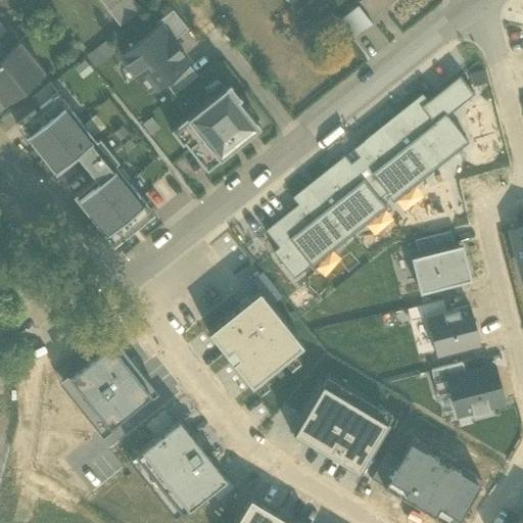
[(132,0),(114,0),(104,8),(119,26),(140,9),(132,0)]
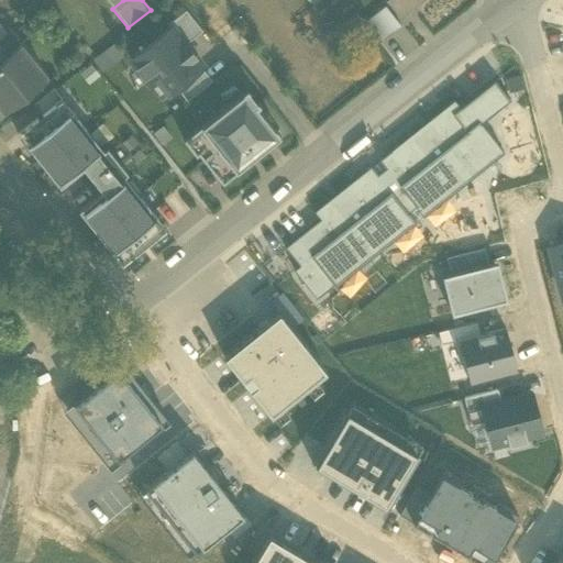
[(348,14),(337,0),(324,0),(312,10),(328,30),(348,14)]
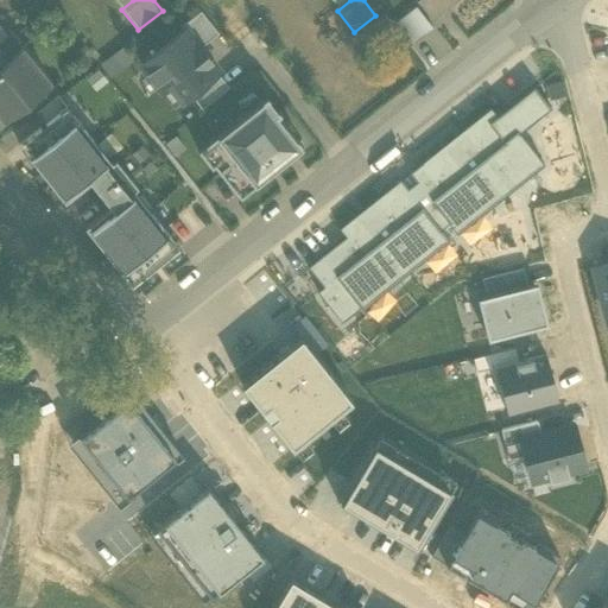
[(419,0),(429,12),(444,0),(419,0)]
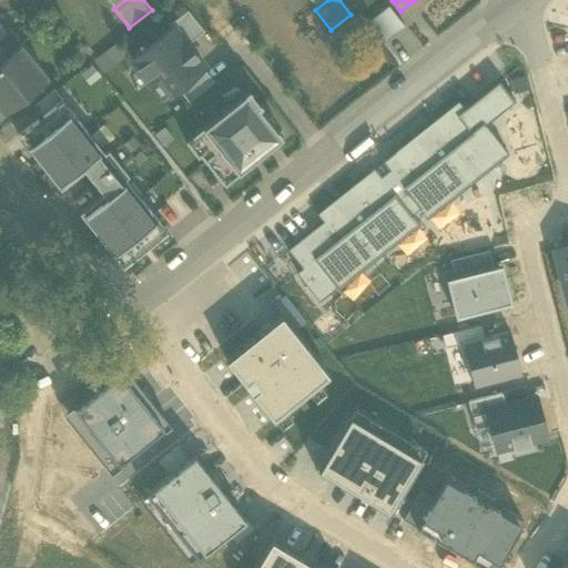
[(388,9),(368,24),(384,43),(403,27),(388,9)]
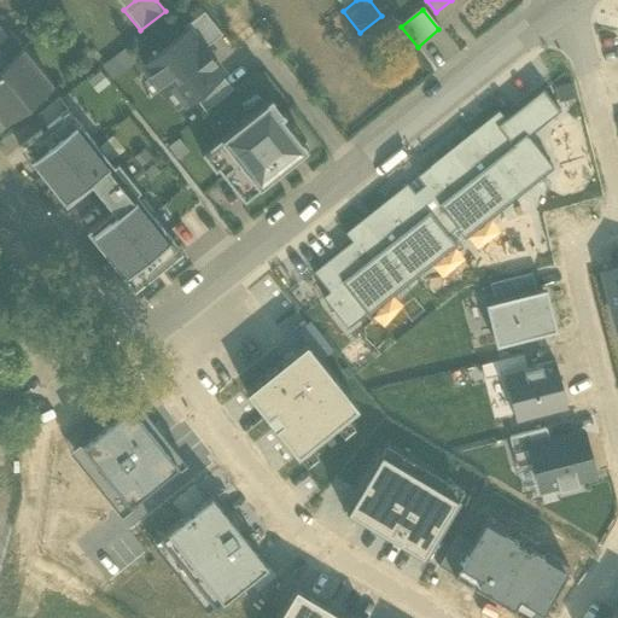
[(187,31),(143,66),(164,94),(170,89),(182,105),(205,87),(222,74),(187,31)]
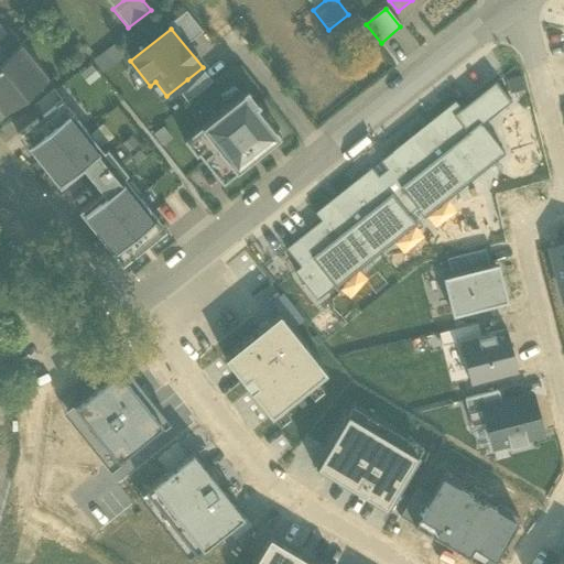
[(0,34),(0,61),(8,55),(7,54),(20,44),(9,31),(1,36),(0,34)]
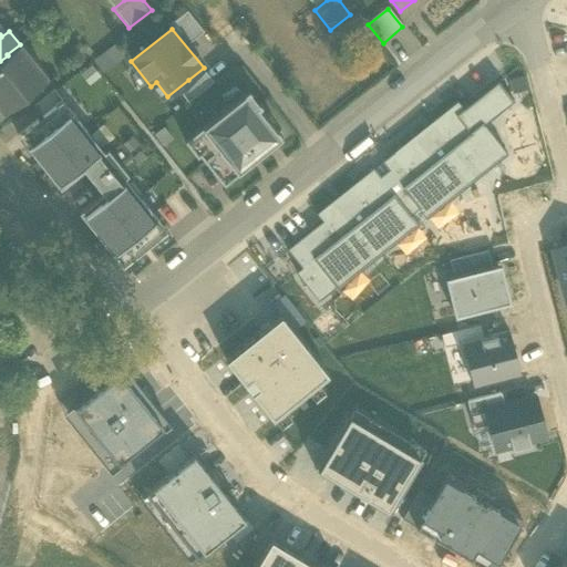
[(116,43),(92,57),(99,68),(122,55),(116,43)]
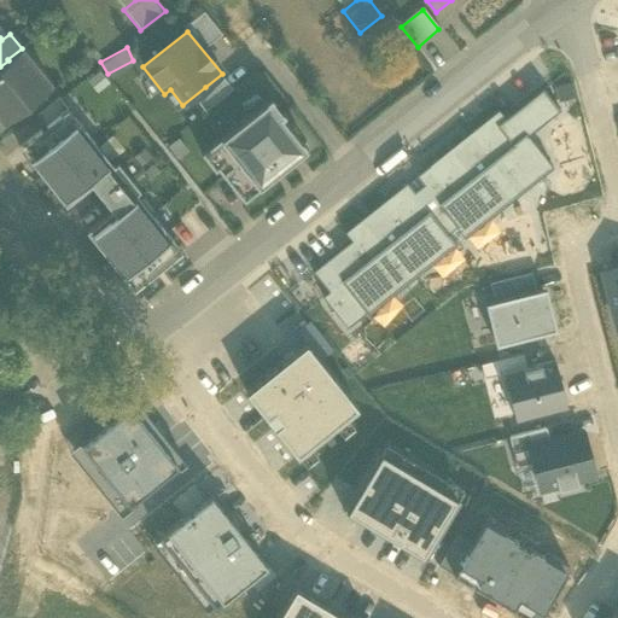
[(9,60),(0,66),(0,120),(3,123),(50,85),(22,48),(7,59),(9,60)]
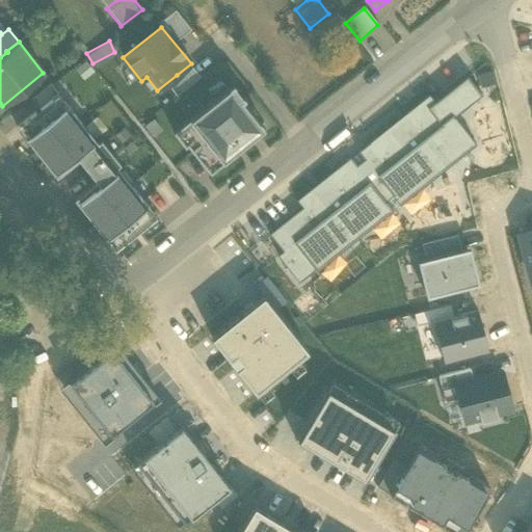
[(276,257),(298,283),(315,270),(315,271),(392,211),(384,202),(393,195),(399,205),(475,144),(454,117),(481,95),(467,77),(434,102),(429,96),(357,152),(364,160),(356,166),(349,158),(296,201),(301,208),(268,235),(283,251),(276,257)]
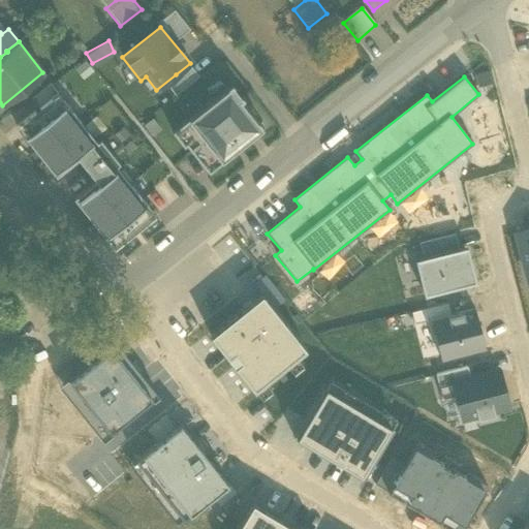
[(185,145),(208,173),(262,128),(239,98),(236,99),(226,88),(176,127),(186,139),(181,144),(183,146),(185,145)]
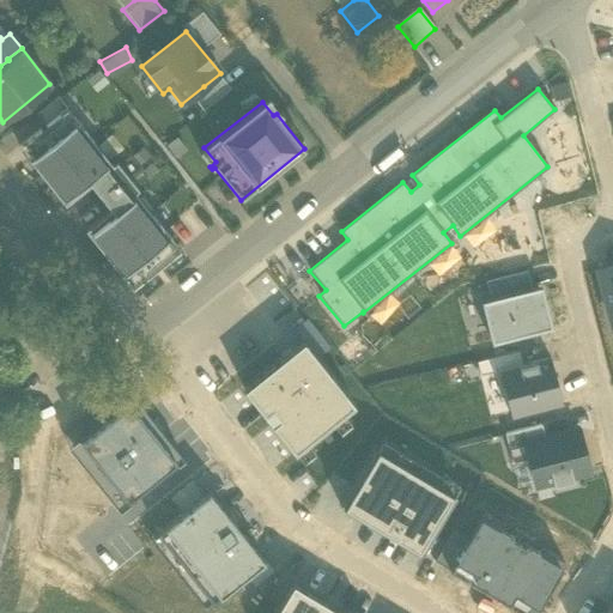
[(29,162),(65,204),(109,167),(73,125),(29,162)]
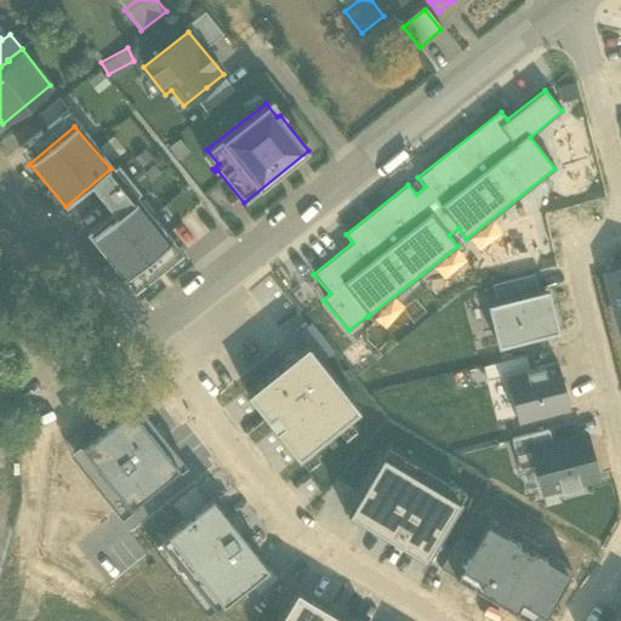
[(90,234),(121,277),(169,240),(136,198),(90,234)]
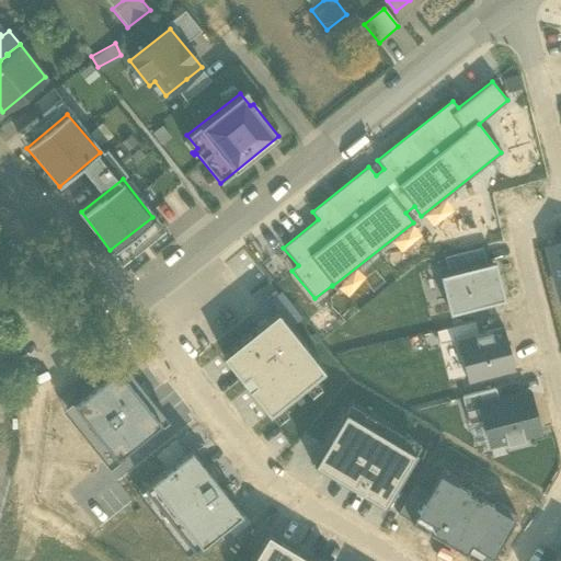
[(560,242),(547,247),(560,298),(560,242)]
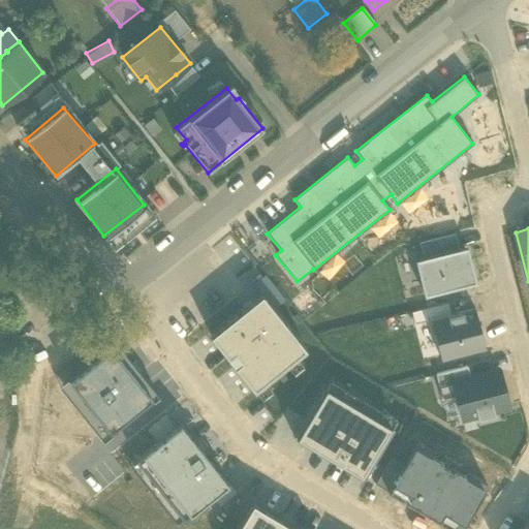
[(418,243),(423,259),(459,250),(455,234),(418,243)]
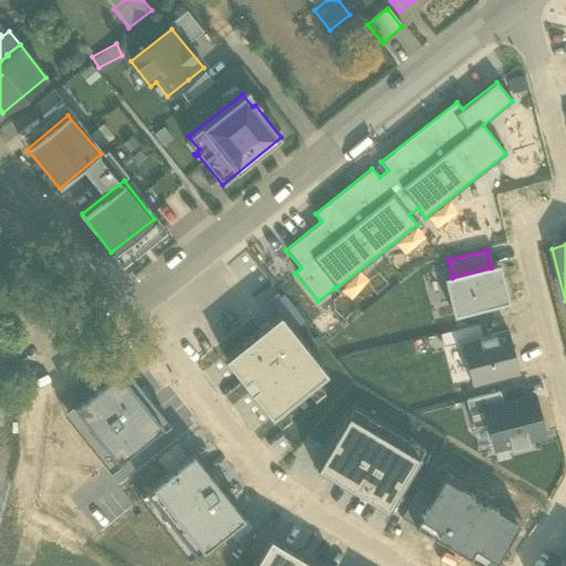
[(500,265),(491,268),(452,278),(443,280),(453,317),(510,304),(500,265)]
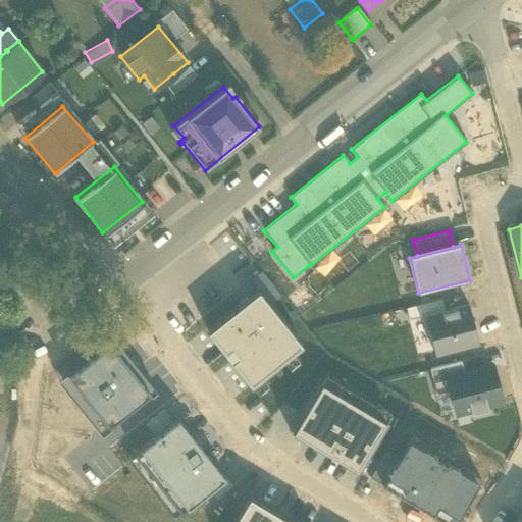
[(258,291),(270,306),(280,298),(261,272),(250,280),(258,291)]
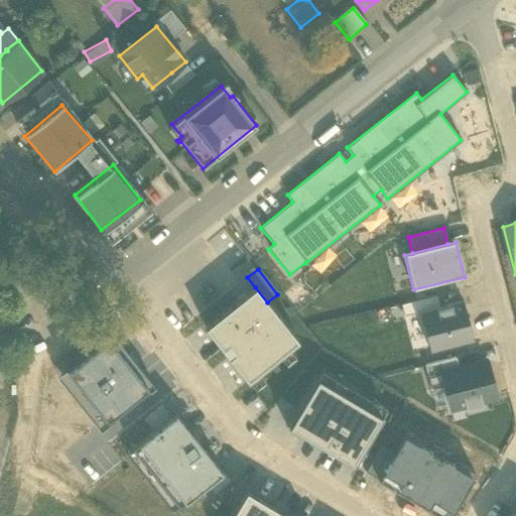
[(255,287),(205,328),(223,350),(229,345),(235,353),(229,358),(248,381),(298,341),(267,302),(255,287)]
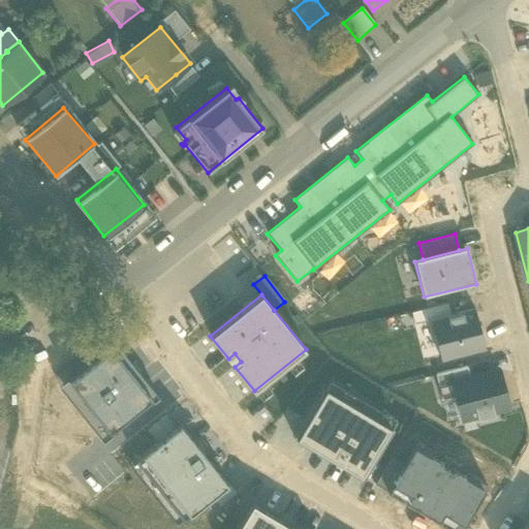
[(474,310),(431,321),(441,362),(485,350),(474,310)]
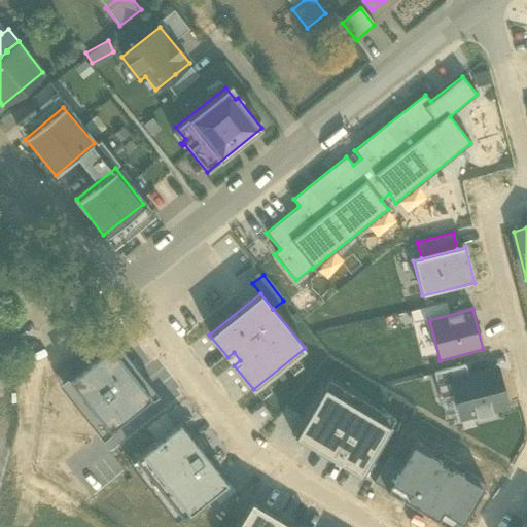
[(157,395),(113,341),(67,378),(79,394),(72,400),(90,423),(98,417),(110,432),(157,395)]
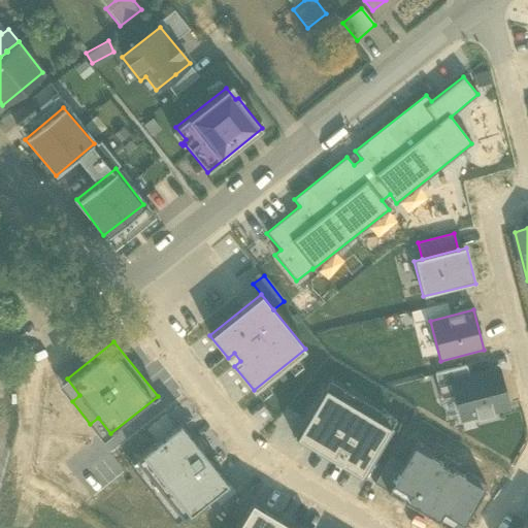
[(441,400),(455,396),(452,383),(469,378),(466,367),(434,374),(441,400)]
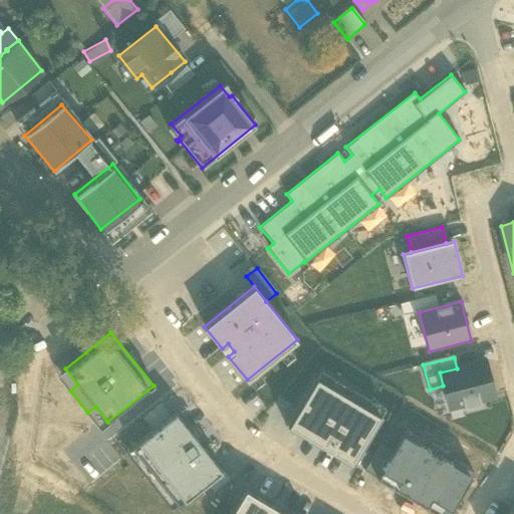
[(440,372),(443,386),(449,408),(464,404),(465,408),(480,404),(479,401),(494,396),(485,361),(457,368),(440,372)]
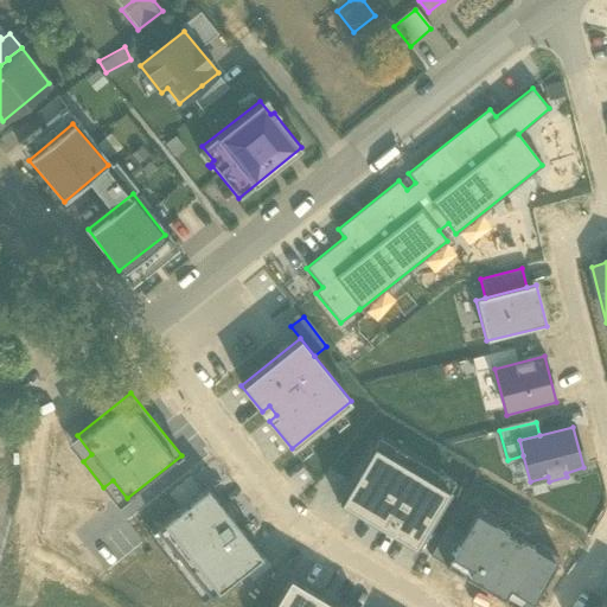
[(451,492),(370,443),(336,500),(417,549),(451,492)]
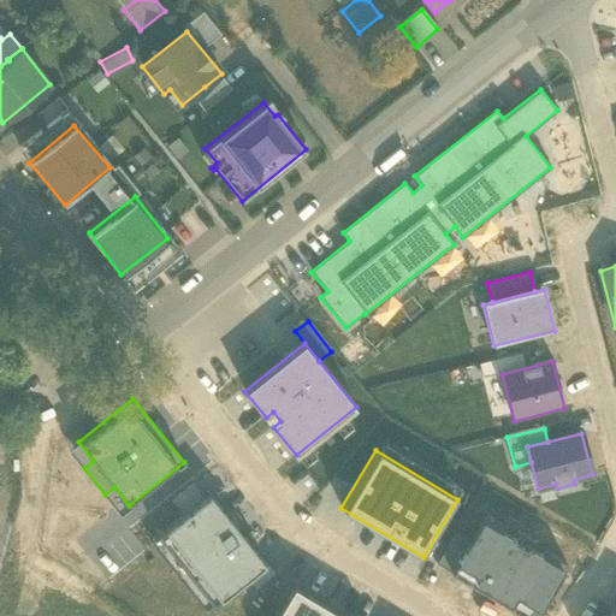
[(182,516),(205,498),(194,485),(171,503),(182,516)]
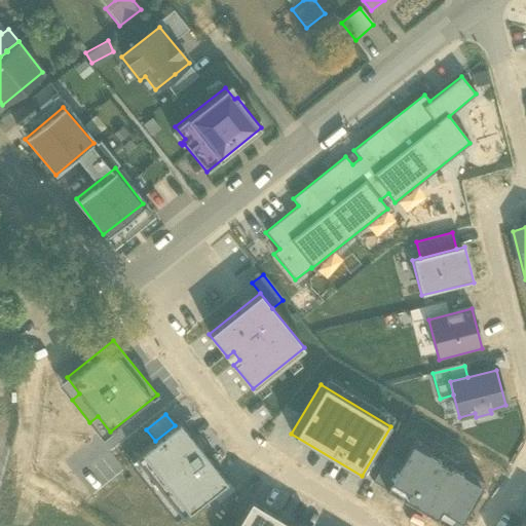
[(134,458),(182,518),(227,482),(180,422),(175,425),(155,441),(134,458)]
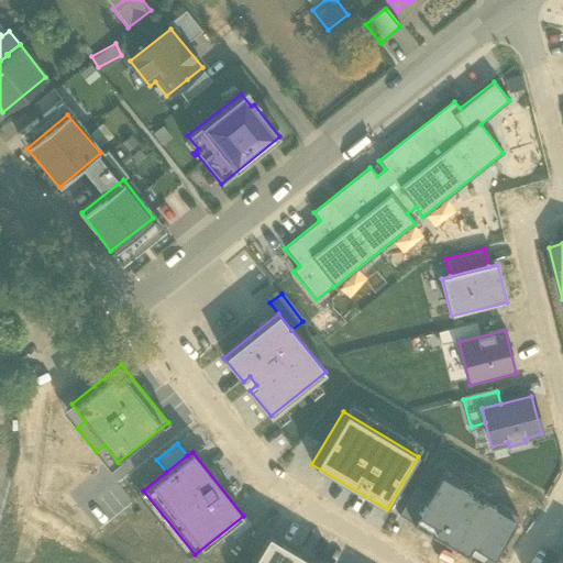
[(414,525),(412,525),(443,543),(445,538),(454,543),(451,548),(476,562),(487,562),(517,515),(497,504),(495,509),(482,501),(485,496),(474,488),(470,494),(457,487),(461,482),(444,472),(430,495),(414,525)]
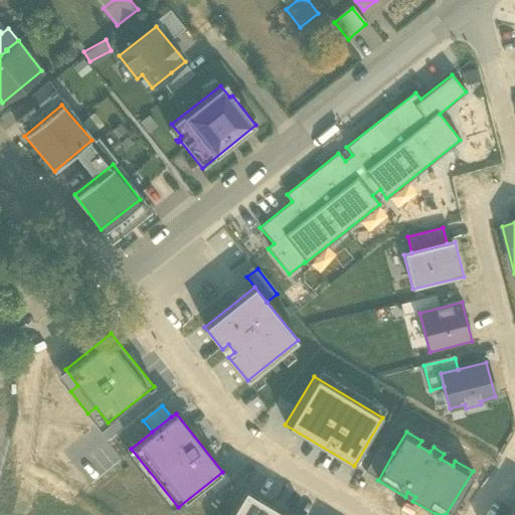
[(365,472),(378,480),(393,453),(380,446),(365,472)]
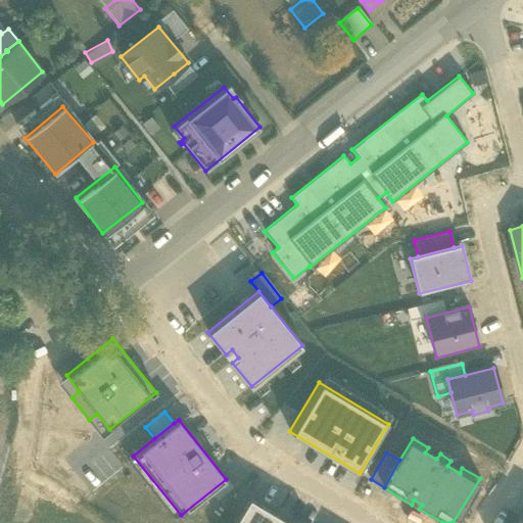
[(441,522),(366,482),(362,491),(420,522),(441,522)]
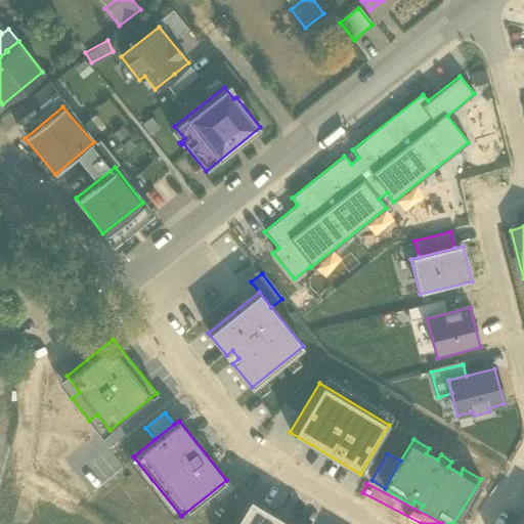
[(292,523),(250,498),(233,523),(292,523)]
